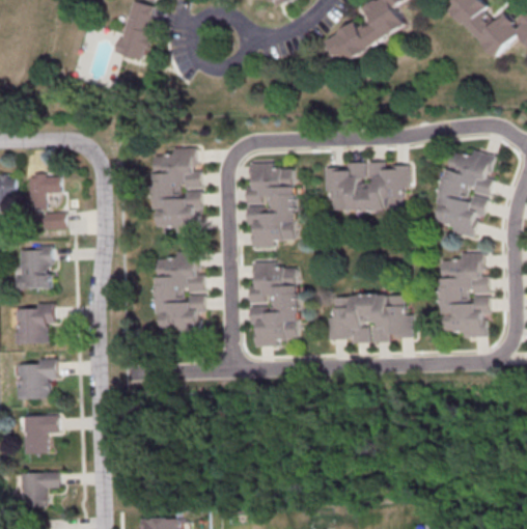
[(128,0),(115,51),(140,57),(154,3),(140,0),(128,0)]
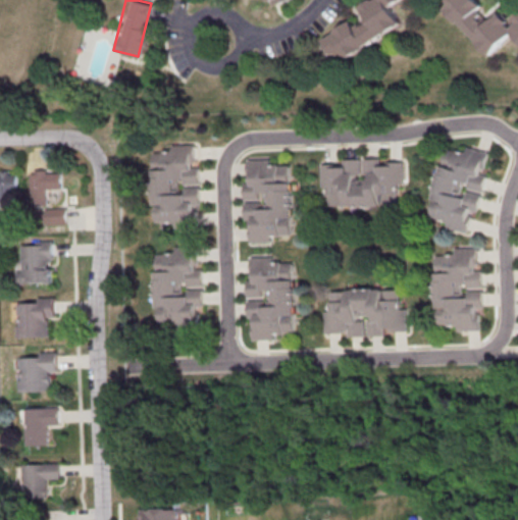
[(401,0),(389,8),(399,23),(344,60),(338,51),(328,56),(319,42),(349,22),(350,24),(361,17),(355,8),(367,1),(368,3),(372,0),(401,0)]
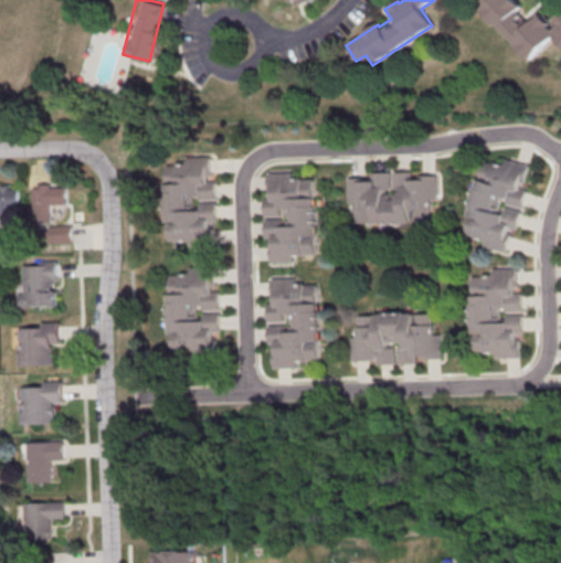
[(560,46),(552,38),(527,62),(512,48),(514,46),(493,24),(490,27),(477,12),(484,7),(478,0),(511,0),(519,8),(514,13),(522,21),(533,10),(548,24),(546,28),(550,31),(556,25),(554,23),(560,17),(560,46)]
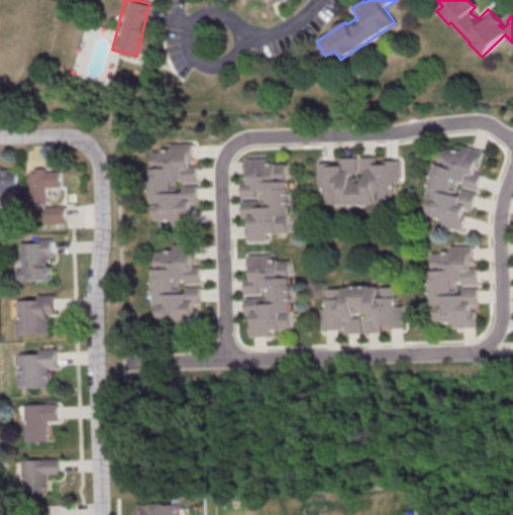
[(190,144),(169,145),(170,151),(149,151),(151,220),(170,220),(170,227),(193,226),(193,209),(189,209),(188,204),(196,203),(195,186),(180,187),(180,184),(196,183),(195,166),(190,166),(190,144)]
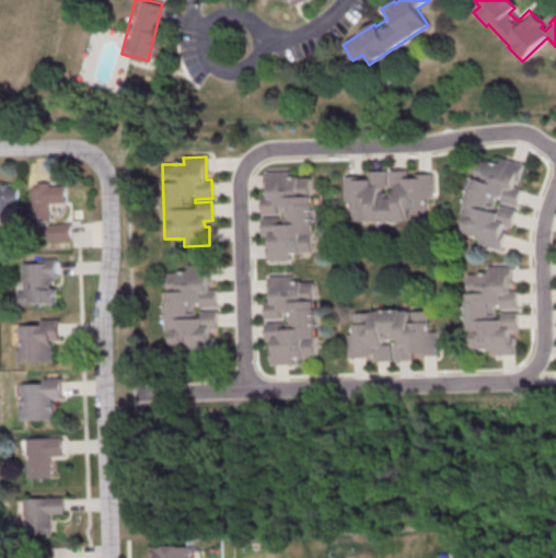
[(520,165),(498,160),(497,166),(476,161),(458,233),(477,239),(475,246),(500,252),(505,233),(500,232),(501,227),(509,229),(513,210),(498,207),(499,204),(514,208),(520,189),(514,188),(520,165)]
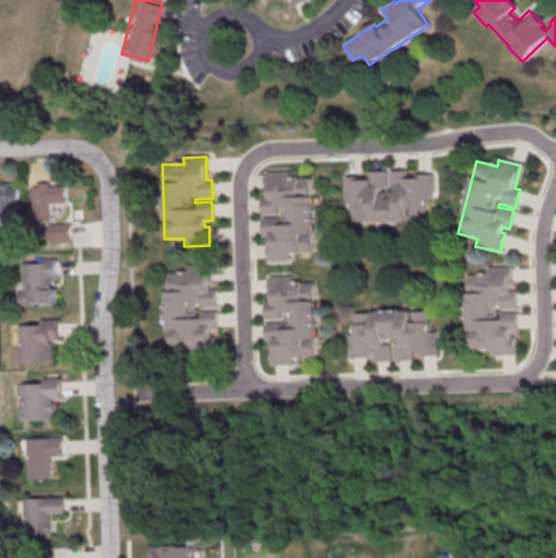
[(343,177),(343,199),(349,199),(349,221),(424,219),(424,198),(431,198),(430,173),(412,174),(412,178),(406,178),(406,171),(366,171),(366,176),(343,177)]
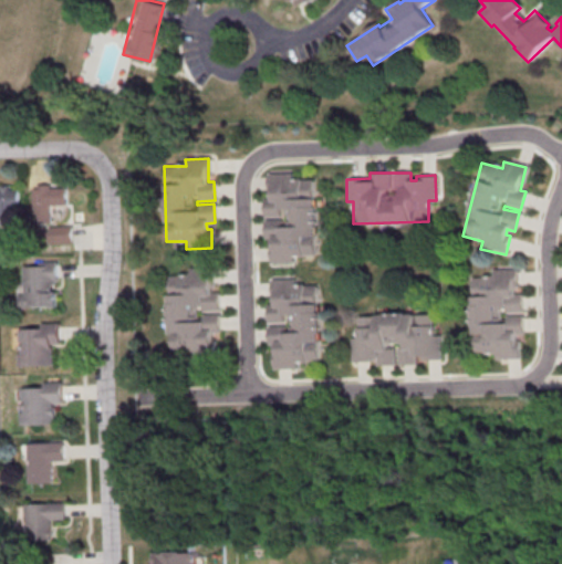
[(267,175),(290,175),(290,180),(311,180),(313,256),(293,256),(293,263),(268,264),(268,246),(272,244),(272,239),(263,239),(263,220),(280,220),(280,229),(285,229),(284,211),(280,211),(280,217),(262,218),(262,198),(268,198),(267,175)]
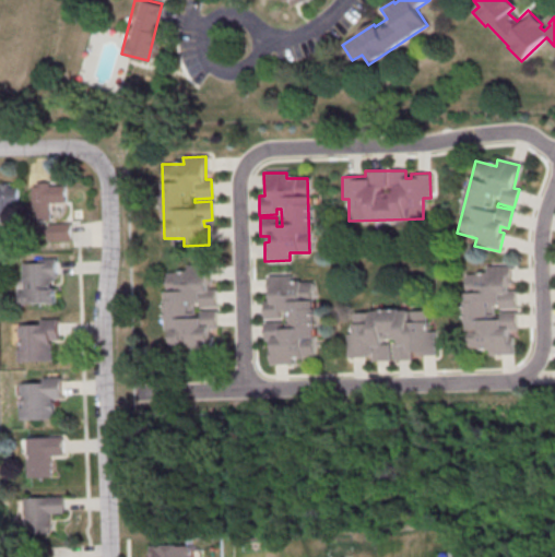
[(0,212),(15,213),(15,181),(0,180),(0,212)]
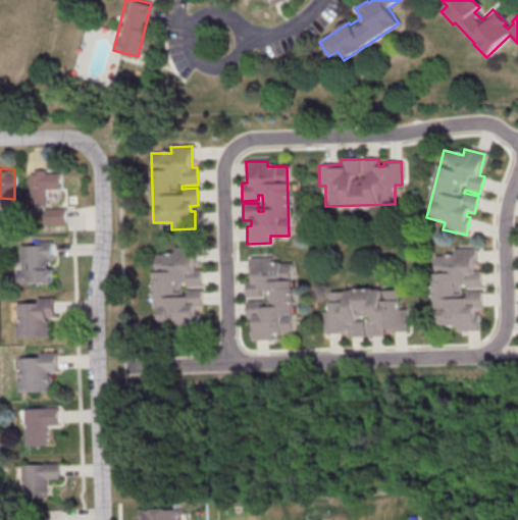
[(28,168),(28,202),(46,202),(46,188),(58,188),(58,168),(28,168)]
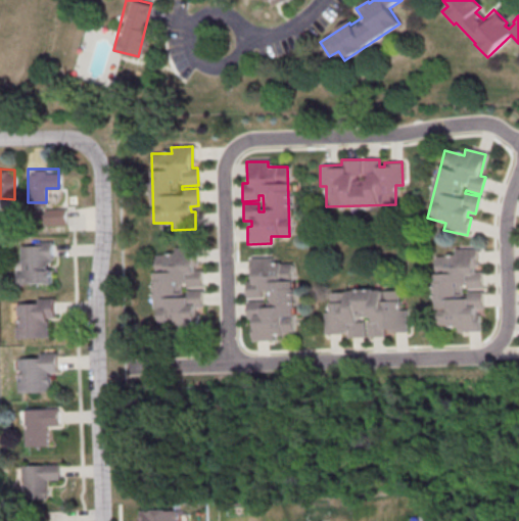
[(64,223),(64,206),(40,206),(40,223),(64,223)]
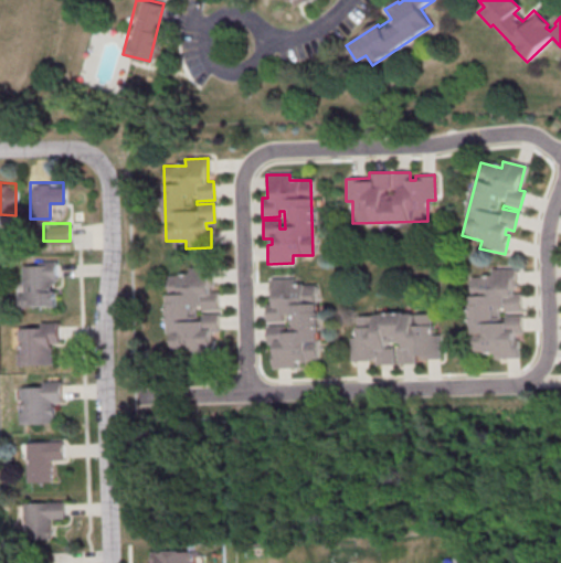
[(54,259),(18,259),(18,305),(54,304),(54,259)]
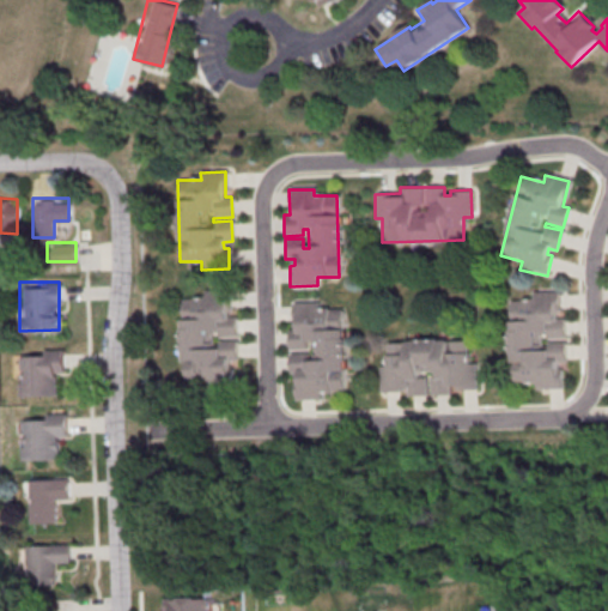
[(229,292),(204,294),(204,300),(181,301),(183,382),(205,381),(205,391),(232,389),(231,369),(226,369),(226,362),(236,362),(235,342),(217,342),(217,339),(235,338),(235,318),(229,318),(229,292)]
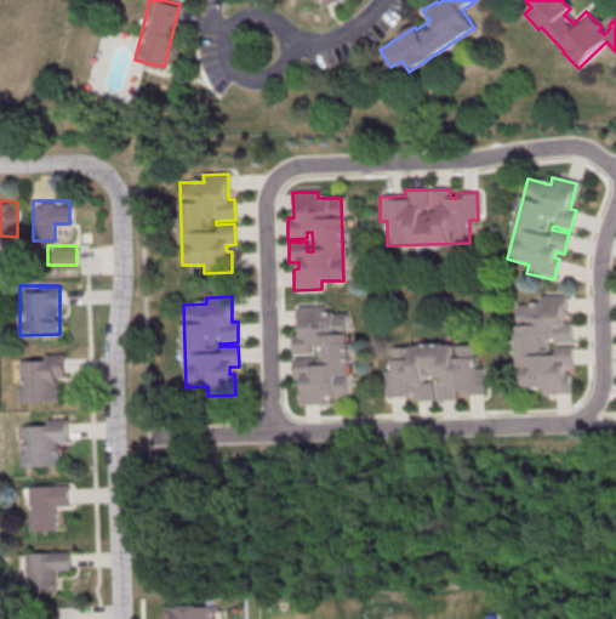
[(564,297),(540,297),(540,305),(515,305),(518,387),(541,387),(541,396),(568,395),(568,374),(563,374),(563,368),(571,368),(571,347),(553,347),(553,344),(571,344),(570,323),(565,323),(564,297)]
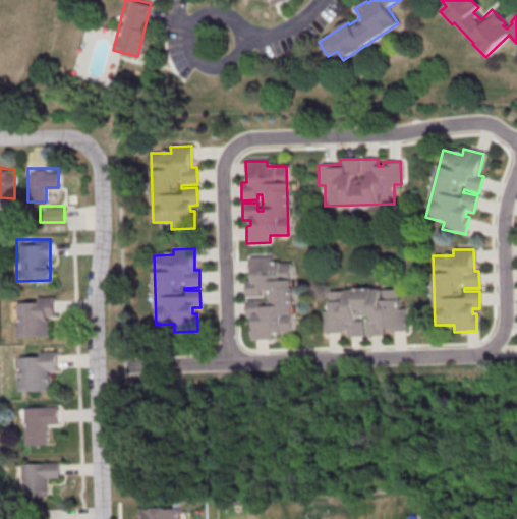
[(248,260),(270,260),(270,265),(289,265),(291,334),(273,334),(273,341),(249,342),(249,325),(253,324),(253,319),(245,319),(245,301),(261,301),(261,309),(266,309),(265,293),(261,293),(261,298),(244,299),(244,281),(249,281),(248,260)]
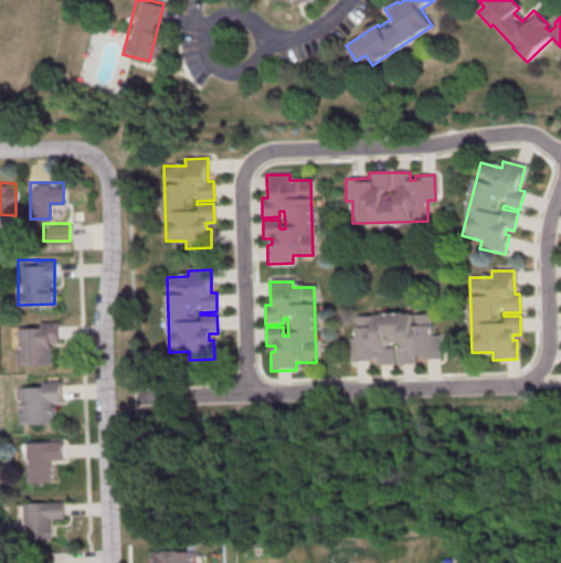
[(350,362),(349,339),(356,339),(355,318),(430,315),(431,336),(438,336),(440,360),(421,361),(420,357),(414,357),(414,364),(395,365),(395,349),(404,349),(404,343),(387,344),(387,349),(392,349),(393,367),(373,367),(373,361),(350,362)]
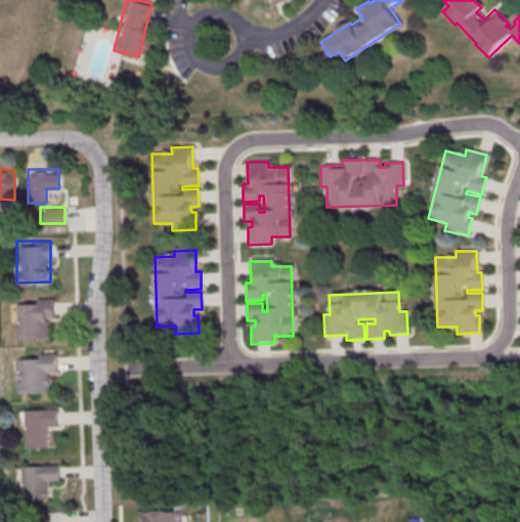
[(35,299),(52,299),(53,318),(46,318),(47,338),(13,339),(13,328),(16,328),(16,305),(36,304),(35,299)]
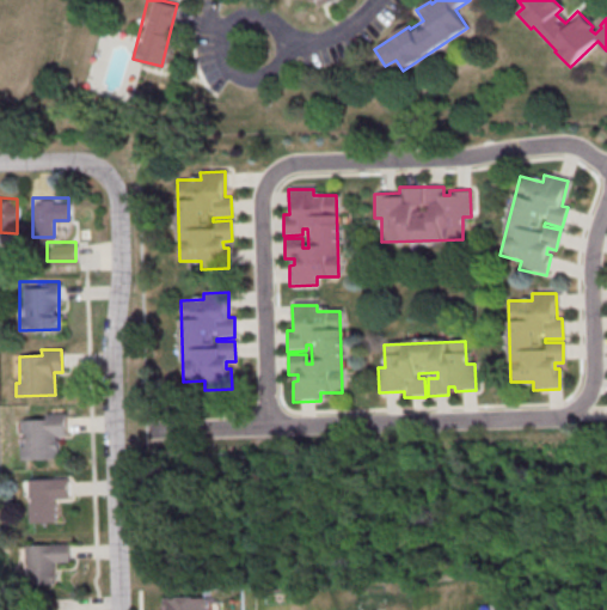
[(26,416),(65,415),(65,435),(53,435),(54,457),(28,458),(26,416)]
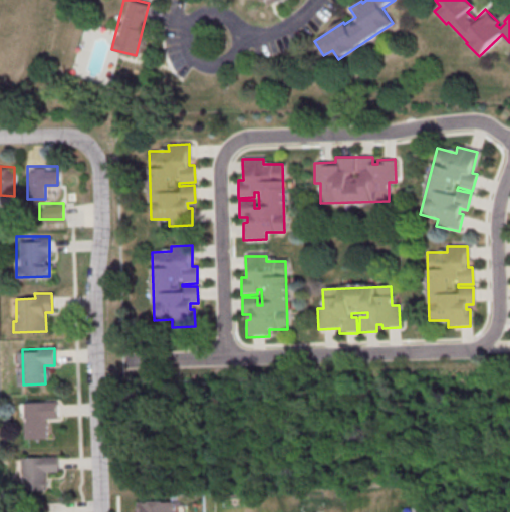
[(23,404),(54,403),(55,419),(45,420),(46,438),(24,439),(23,404)]
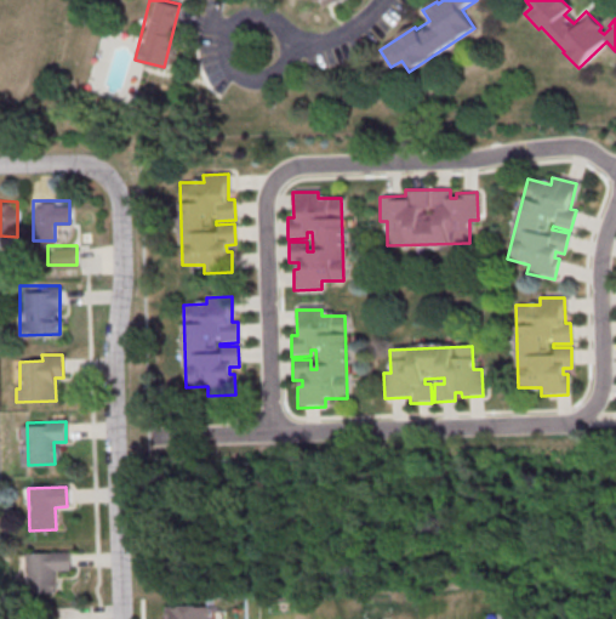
[(26,554),(70,552),(70,571),(52,571),(53,596),(27,596),(26,554)]
